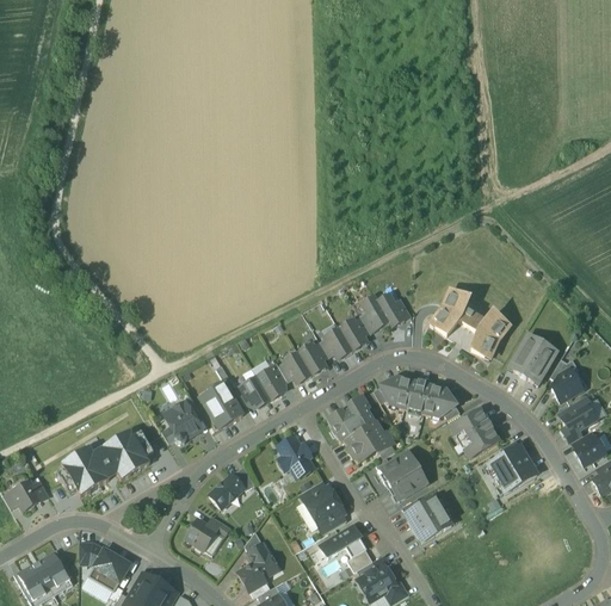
[(468,298),(449,290),(442,308),(430,323),(446,335),(457,321),(477,333),(470,350),(488,358),(497,341),(508,326),(492,314),(485,322),(463,309),(468,298)]
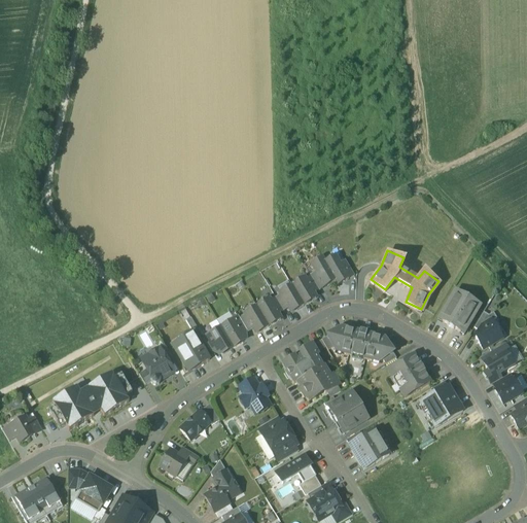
[(324,259),(322,255),(311,262),(315,270),(323,283),(323,284),(335,277),(337,282),(348,275),(348,274),(340,260),(336,253),(324,259)]
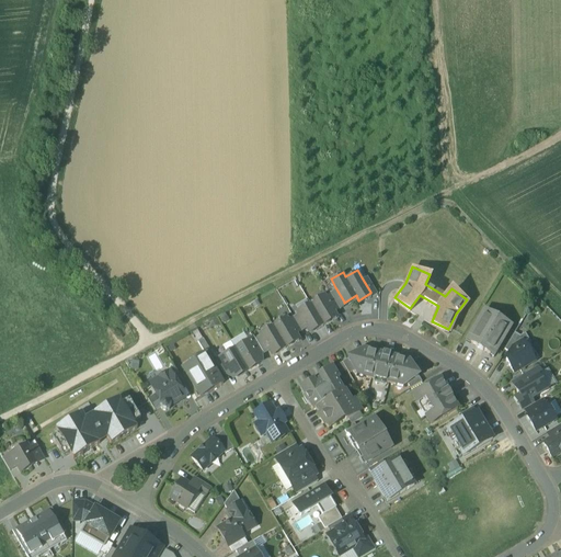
[(376,288),(367,274),(362,277),(370,292),(376,288)]
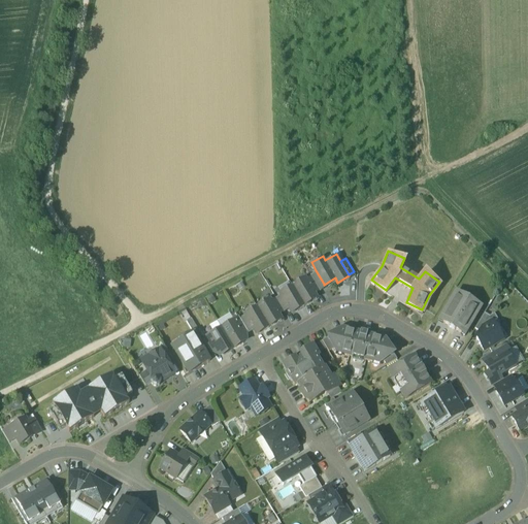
[(324,284),(316,270),(310,273),(311,275),(319,287),(324,284)]
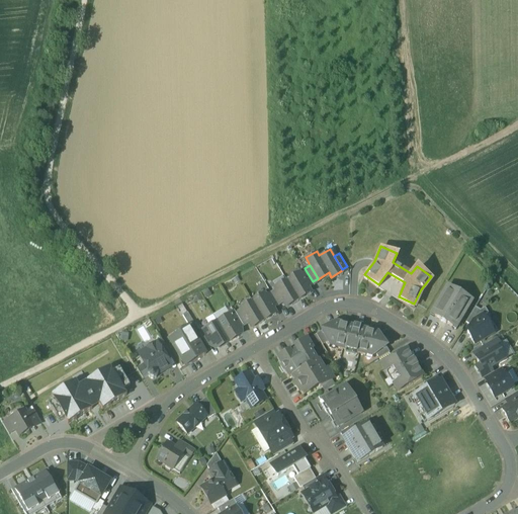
[(298,270),(286,277),(298,296),(311,289),(308,284),(307,284),(300,273),(298,270)]
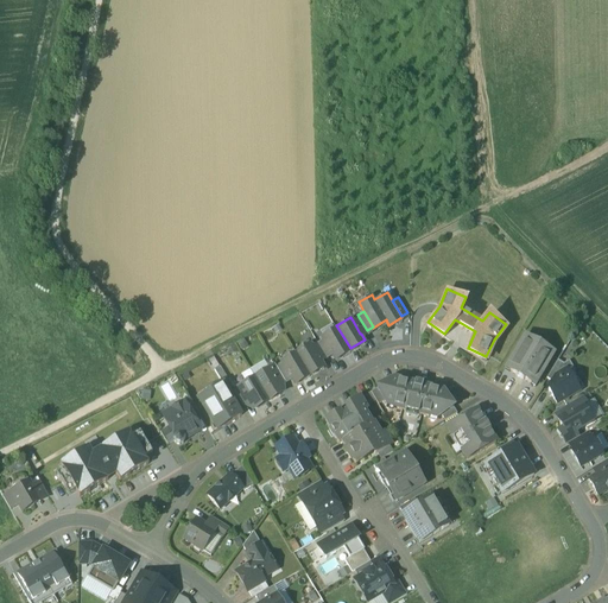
[(367,330),(359,317),(353,321),(360,334),(361,334),(367,330)]
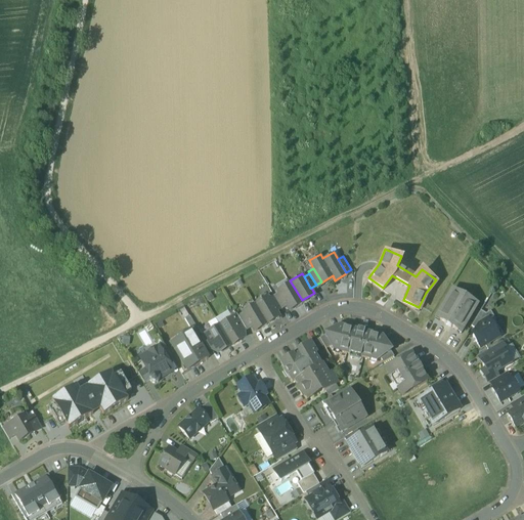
[(290,280),(277,288),(279,291),(287,302),(290,307),(302,300),(290,280)]
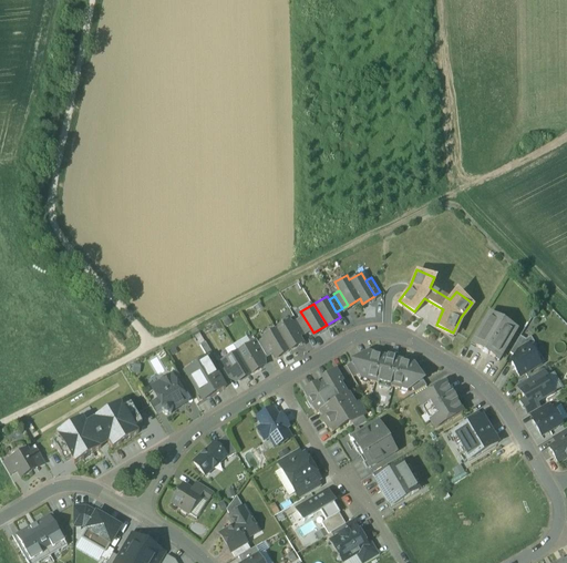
[(515,326),(490,310),(474,337),(477,339),(475,343),(482,346),(481,347),(487,351),(488,350),(495,354),(496,350),(500,352),(515,326)]
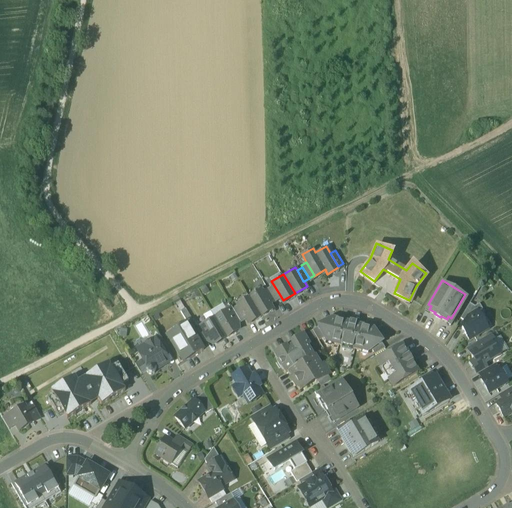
[(280,295),(273,284),(268,287),(274,298),(280,295)]
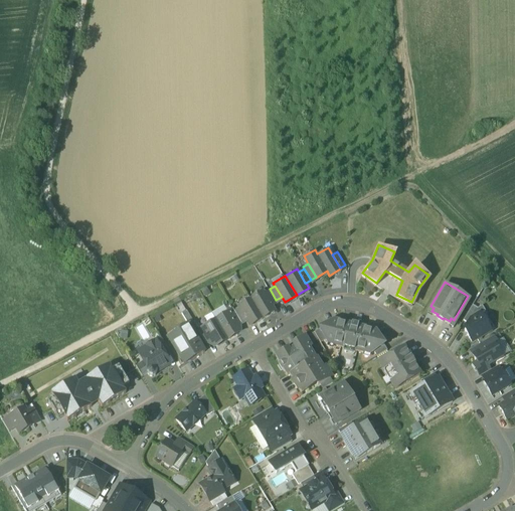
[(263,289),(250,297),(262,316),(274,309),(271,303),(271,304),(264,292),(265,292),(263,289)]
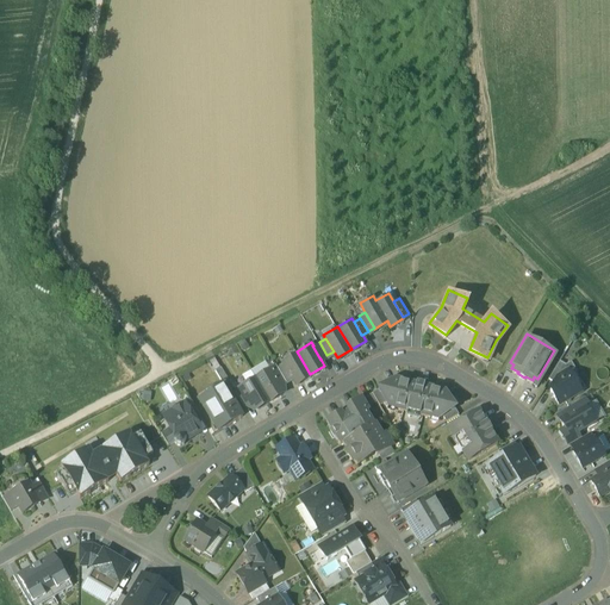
[(327,355),(319,342),(313,345),(312,345),(321,360),(321,359),(327,355)]
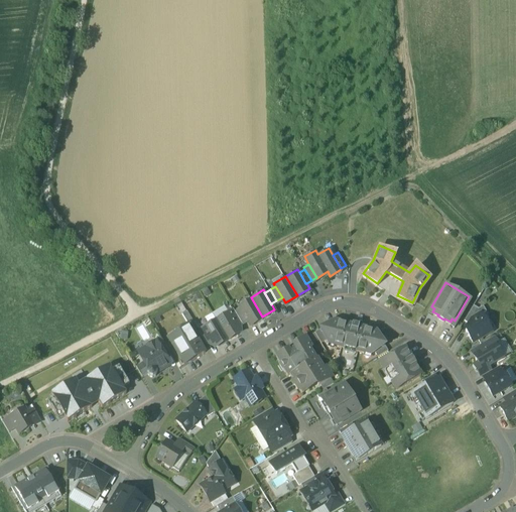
[(251,297),(239,303),(241,306),(247,317),(247,318),(250,324),(262,316),(251,297)]
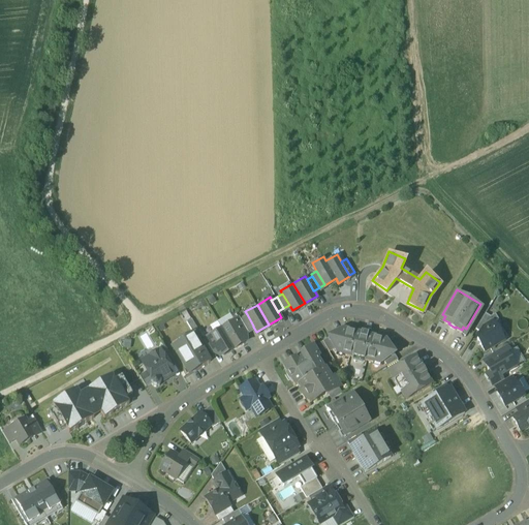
[(230,310),(219,317),(221,321),(234,315),(230,310)]
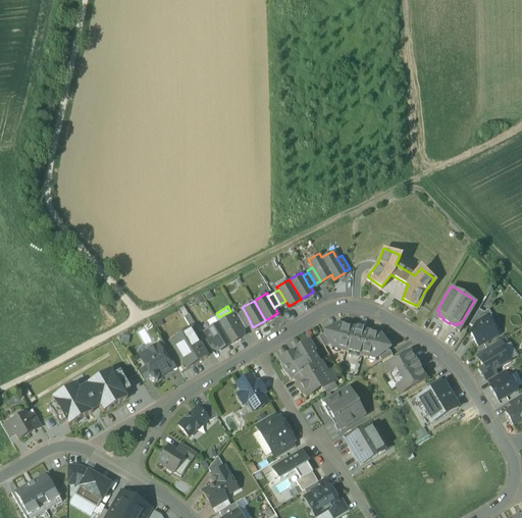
[(483,309),(478,306),(469,322),(474,325),(477,320),(485,315),(486,315),(491,312),(488,307),(483,309)]
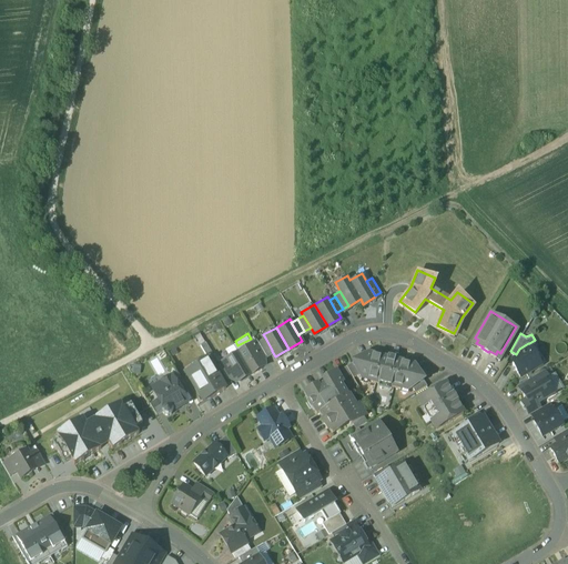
[(272,350),(265,338),(259,342),(265,352),(266,354),(272,351),(272,350)]
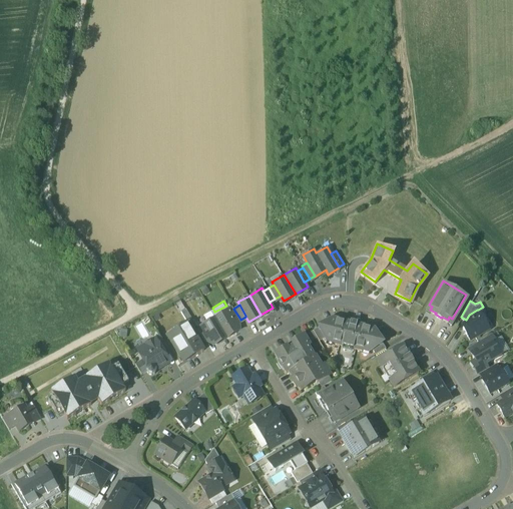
[(191,316),(185,306),(180,309),(186,319),(191,316)]
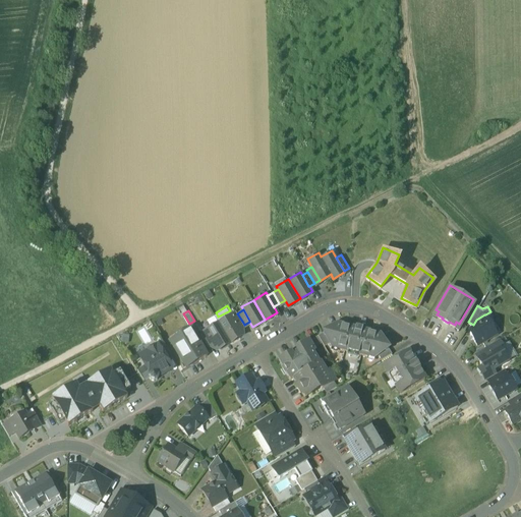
[(237,313),(235,310),(230,313),(238,327),(243,323),(237,313)]
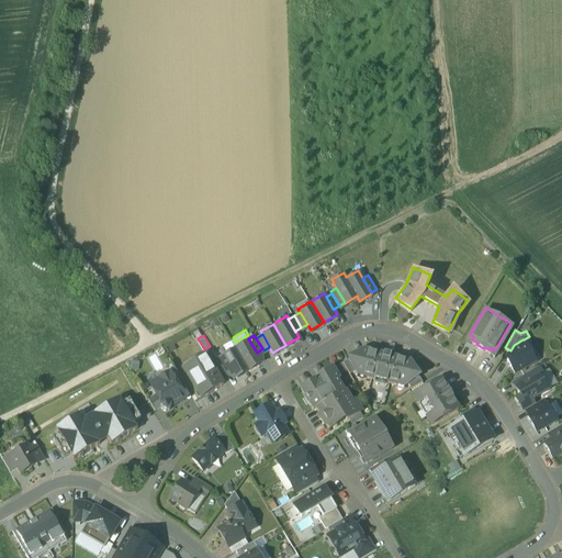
[(248,338),(235,346),(248,367),(259,360),(260,357),(257,353),(248,338)]
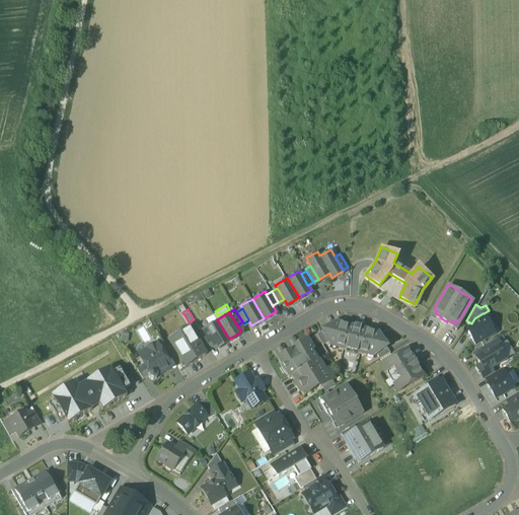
[(483,313),(474,318),(471,323),(467,329),(475,342),(494,330),(493,329),(493,326),(491,323),(489,322),(484,313),(483,313)]
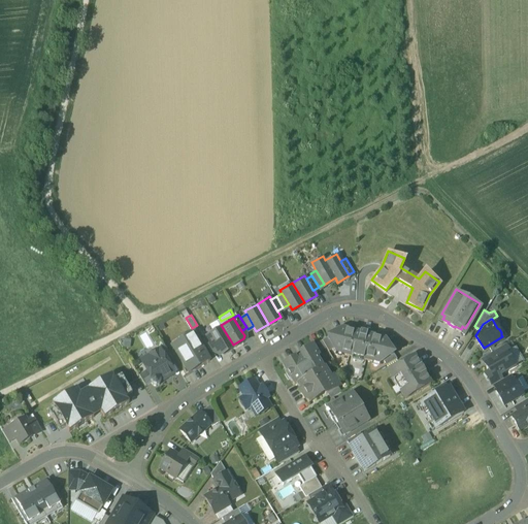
[(221,325),(208,332),(217,346),(220,350),(223,351),(233,345),(221,325)]
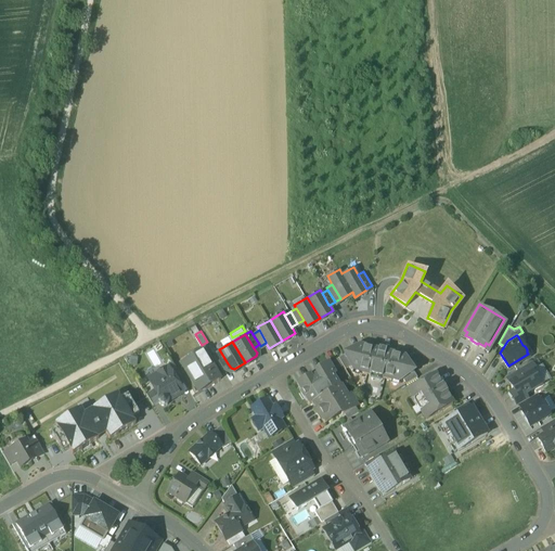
[(359,343),(344,351),(350,363),(352,367),(360,369),(359,369),(392,377),(392,376),(399,379),(402,376),(414,369),(404,355),(400,354),(400,353),(392,350),(391,351),(385,349),(386,347),(378,345),(378,347),(372,346),(372,345),(364,343),(363,344),(359,343)]
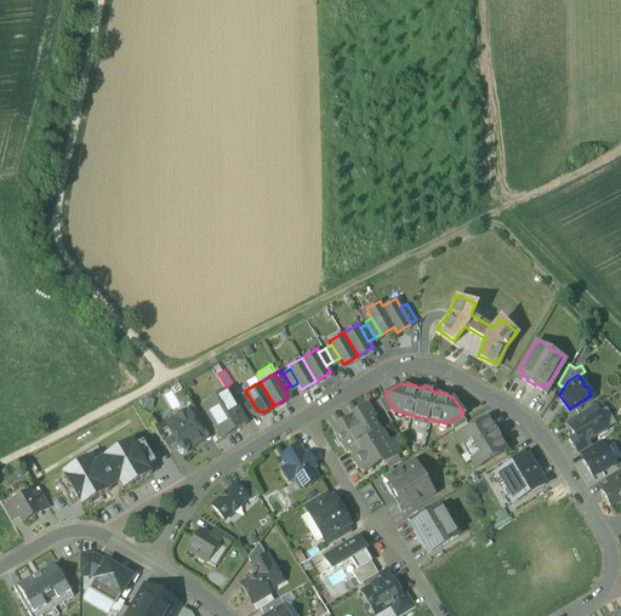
[(218,395),(203,404),(222,435),(246,421),(227,387),(217,393),(218,395)]
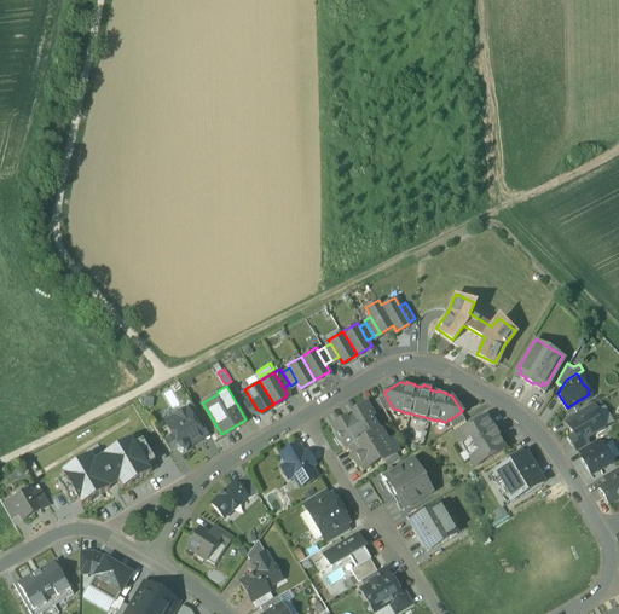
[(254,405),(244,389),(238,393),(248,409),(254,405)]
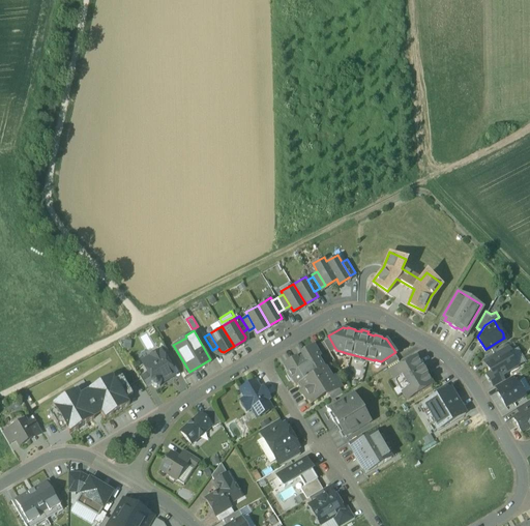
[(334,347),(328,335),(323,339),(329,350),(334,347)]
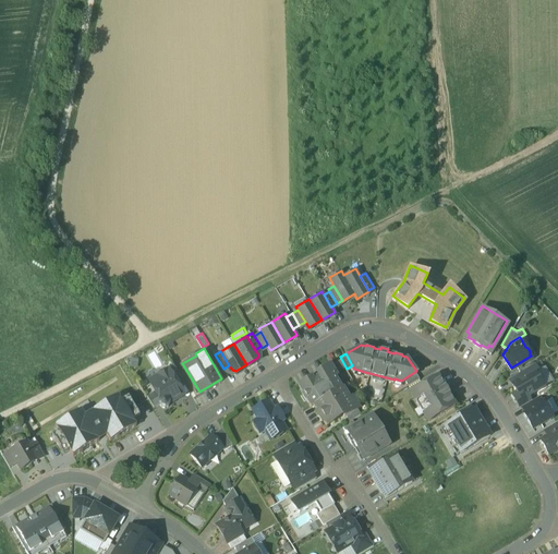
[(535,361),(519,370),(522,375),(534,369),(535,370),(538,368),(535,361)]
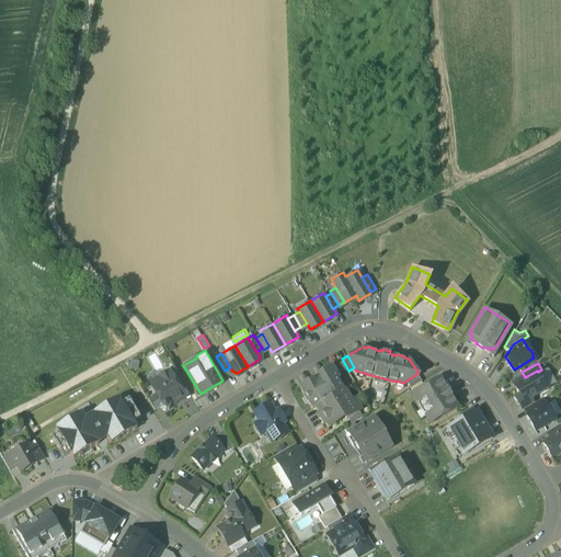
[(332,364),(319,372),(321,376),(315,379),(313,377),(300,385),(312,406),(318,402),(343,387),(342,387),(336,376),(339,375),(332,364)]
